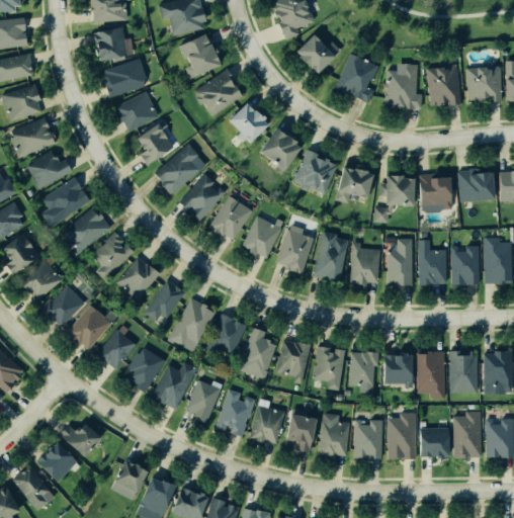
[(14,0),(14,9),(0,9),(0,0),(14,0)]
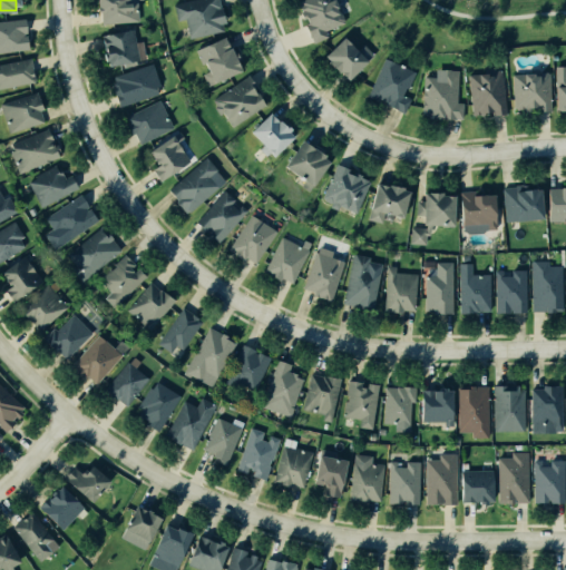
[(99,0),(138,0),(140,20),(101,23),(99,0)]
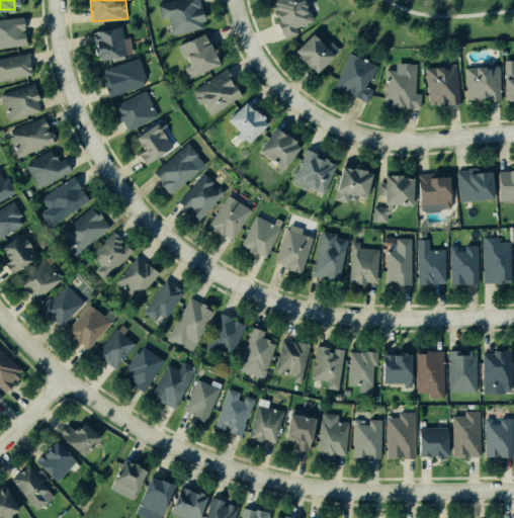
[(157,0),(201,0),(207,28),(174,34),(171,16),(161,18),(157,0)]
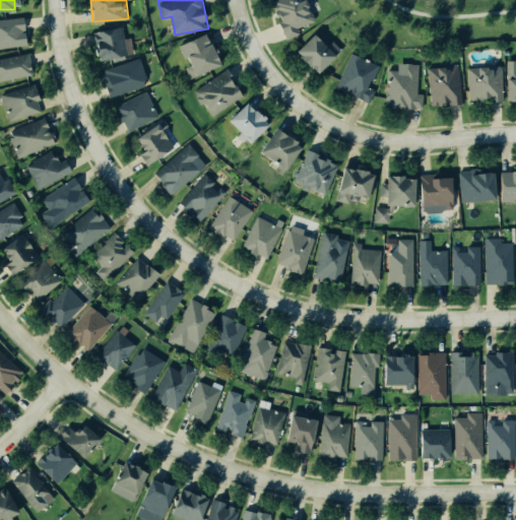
[(273,0),(306,0),(314,20),(298,27),(300,35),(288,39),(273,0)]
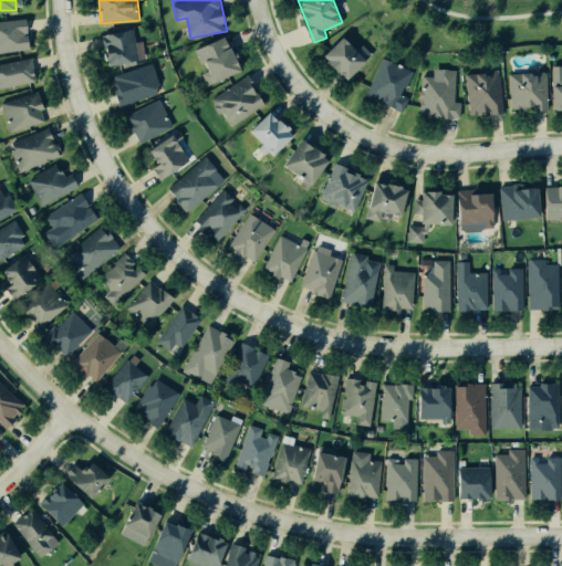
[(0,17),(21,13),(28,46),(0,51),(0,17)]
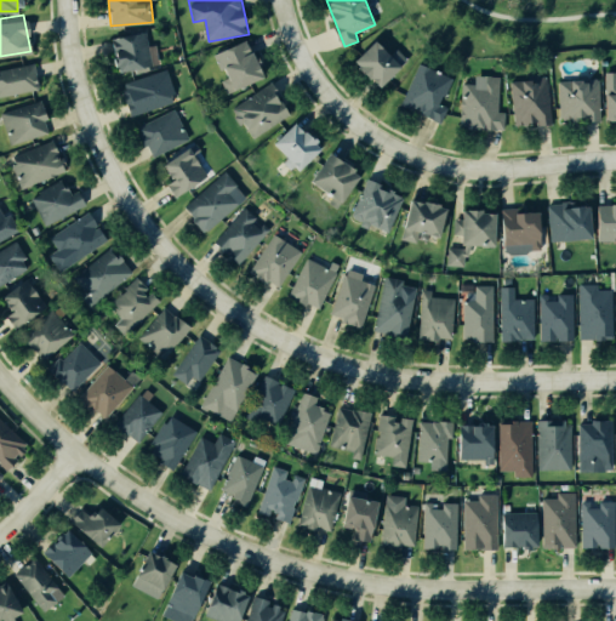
[(110,36),(149,28),(155,62),(118,70),(110,36)]
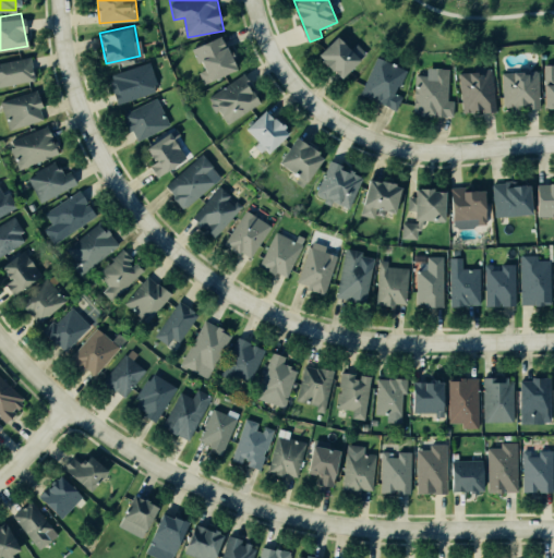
[(314,50),(340,29),(352,45),(359,40),(371,56),(339,81),(314,50)]
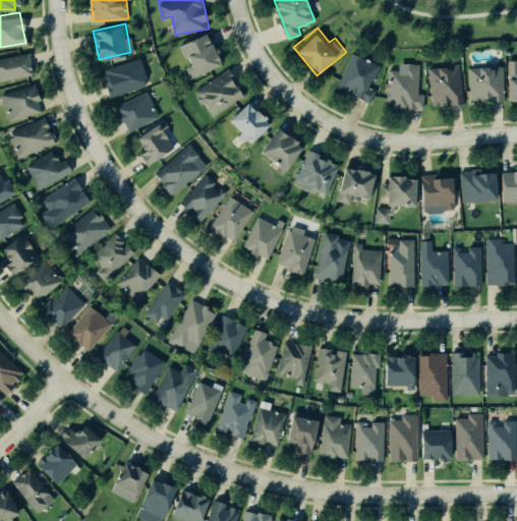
[(180,44),(207,33),(220,62),(193,73),(180,44)]
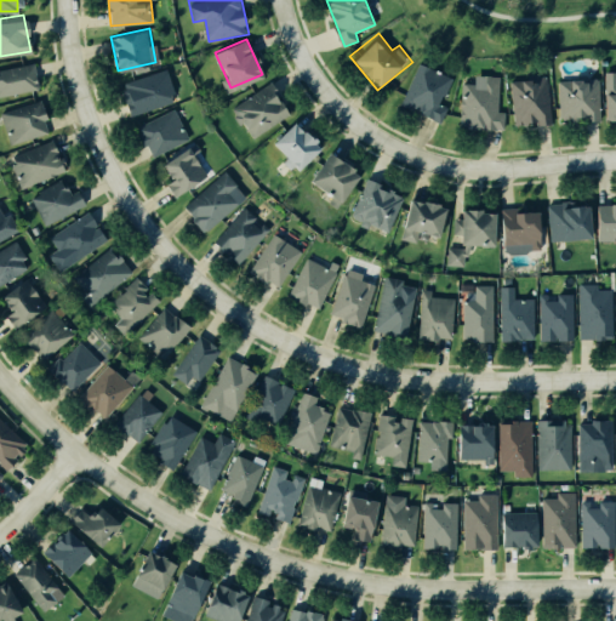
[(0,64),(29,57),(38,90),(0,100),(0,64)]
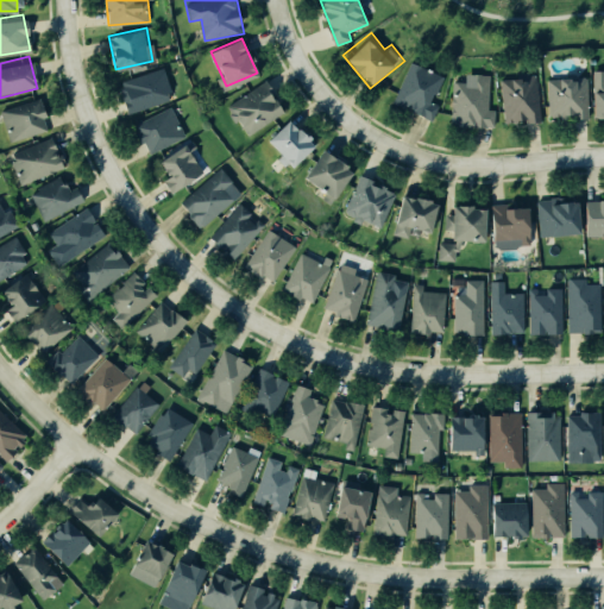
[(413,60),(442,76),(428,100),(438,106),(428,123),(389,100),(413,60)]
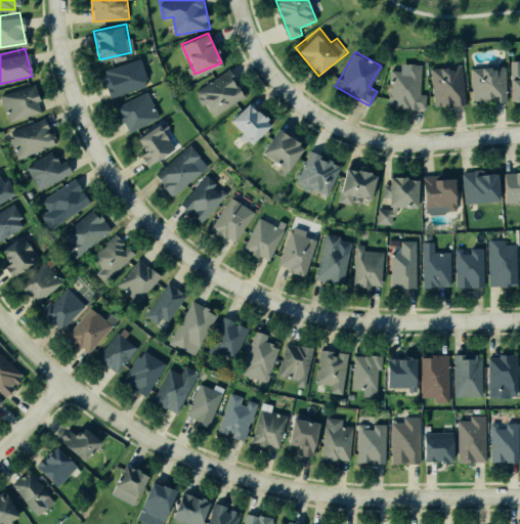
[(101,69),(139,55),(148,84),(111,97),(101,69)]
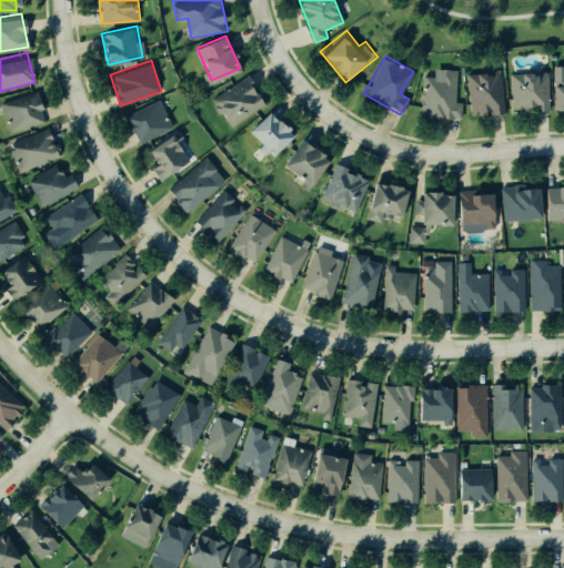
[(423,74),(435,77),(437,66),(462,70),(456,102),(464,103),(462,121),(447,119),(421,114),(423,102),(418,101),(423,74)]
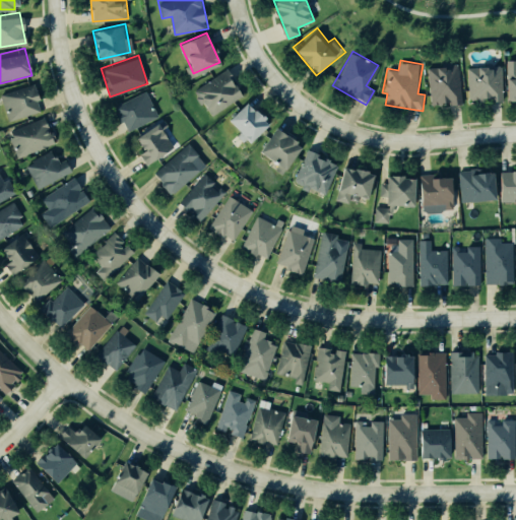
[(507,60),(515,60),(515,101),(508,102),(507,60)]
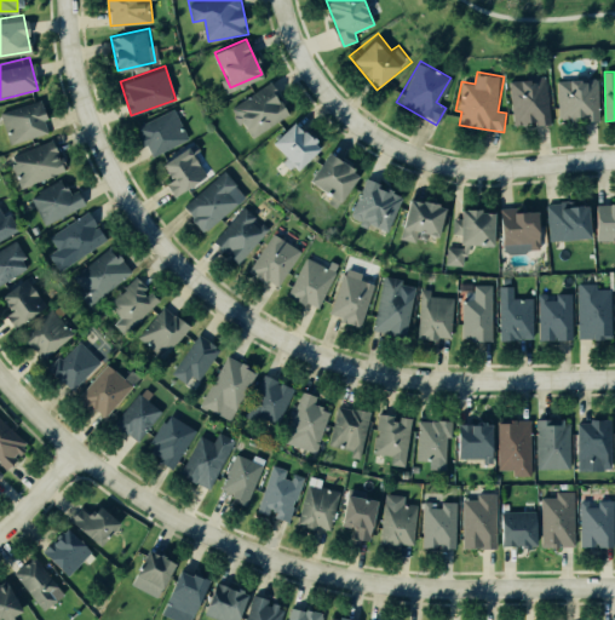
[(510,76),(550,76),(550,125),(517,125),(517,96),(510,96),(510,76)]
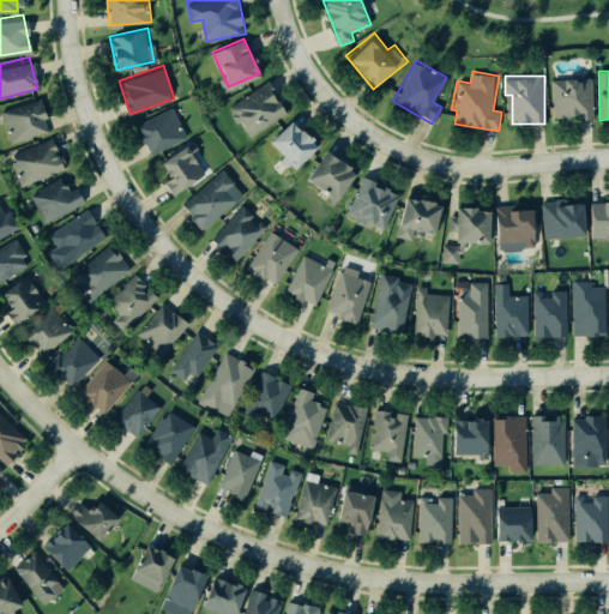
[(556,79),(594,82),(591,120),(555,118),(556,79)]
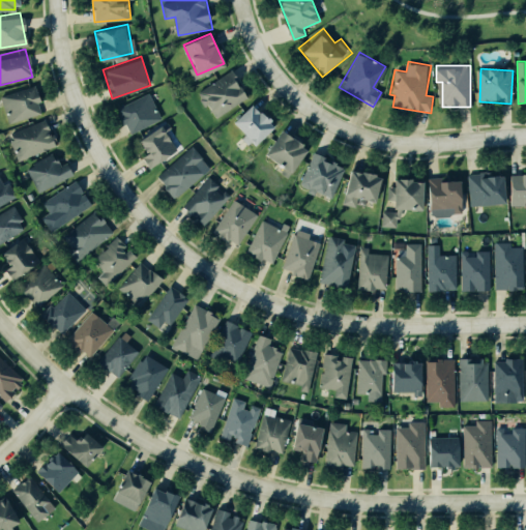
[(198,90),(230,71),(249,100),(216,120),(198,90)]
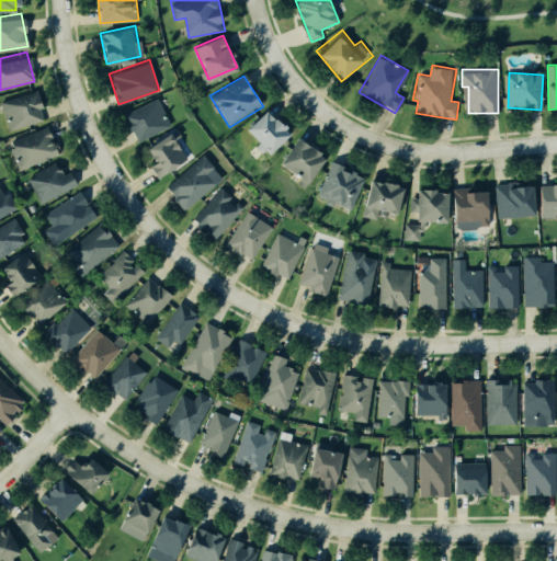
[(0,100),(37,89),(46,119),(10,130),(0,100)]
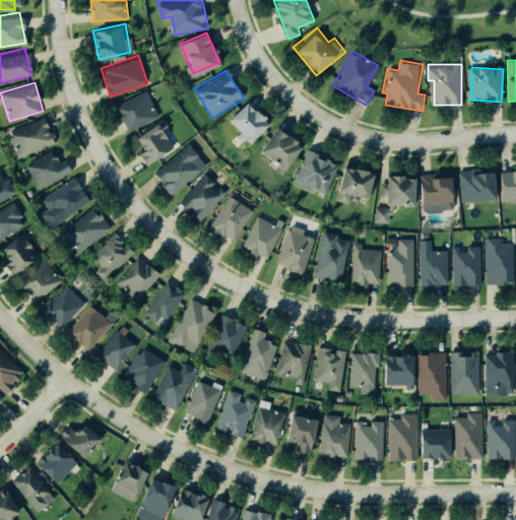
[(113,107),(145,88),(158,113),(126,130),(113,107)]
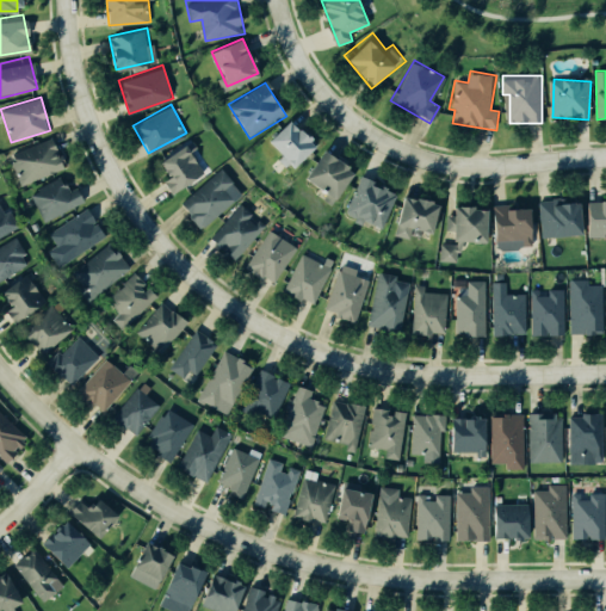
[(286,119),(266,140),(283,158),(276,166),(283,173),(311,144),(286,119)]
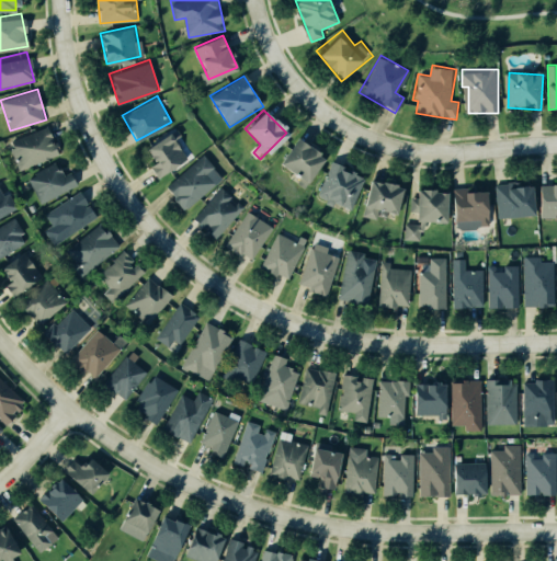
[(9,141),(47,126),(59,156),(20,171),(9,141)]
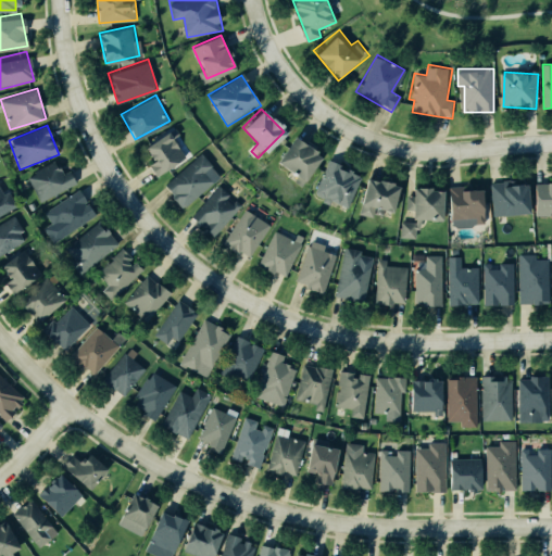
[(167,131),(184,158),(158,174),(141,149),(167,131)]
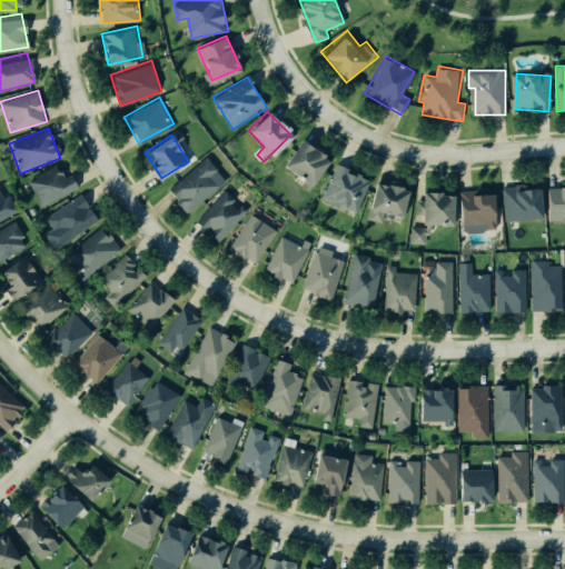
[(300,140),(327,160),(309,183),(283,163),(300,140)]
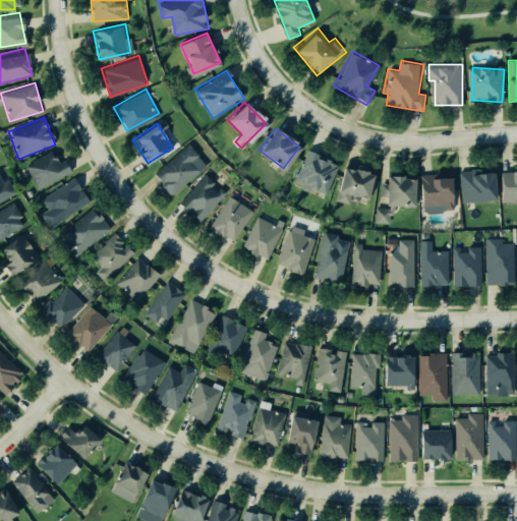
[(189,141),(208,164),(173,192),(155,170),(189,141)]
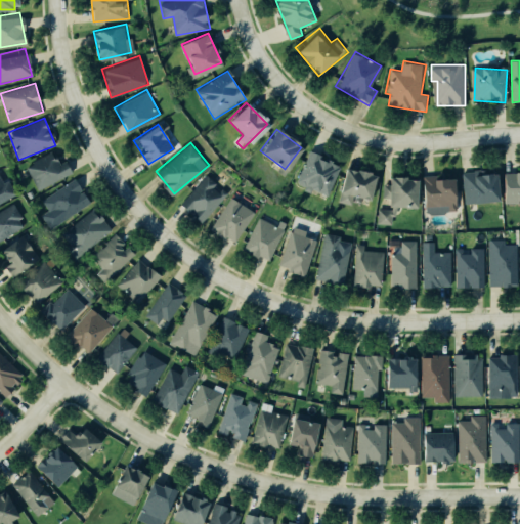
[(25,167),(54,150),(59,161),(67,157),(75,171),(38,190),(25,167)]
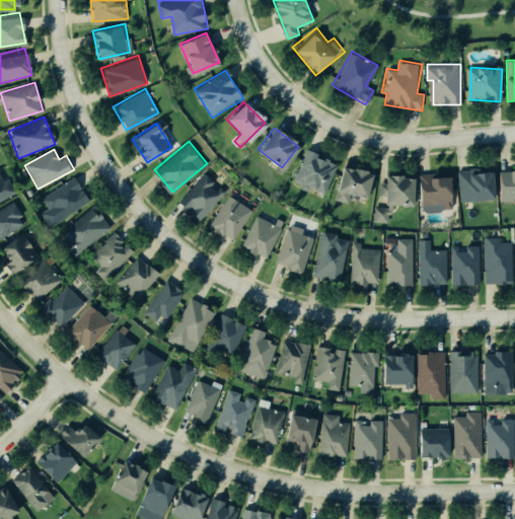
[(305,149),(336,163),(321,194),(291,179),(305,149)]
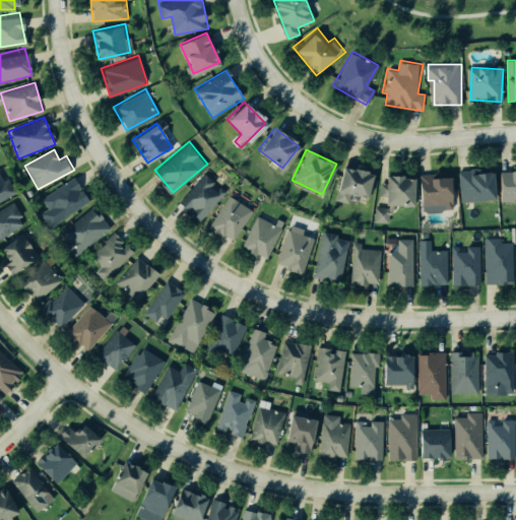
[(340,165),(372,174),(365,197),(353,194),(350,202),(337,198),(340,189),(334,187),(340,165)]
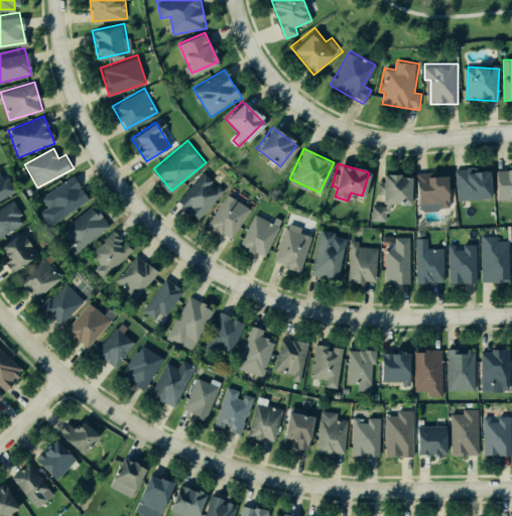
[(457,171),(487,169),(489,197),(459,199),(457,171)]
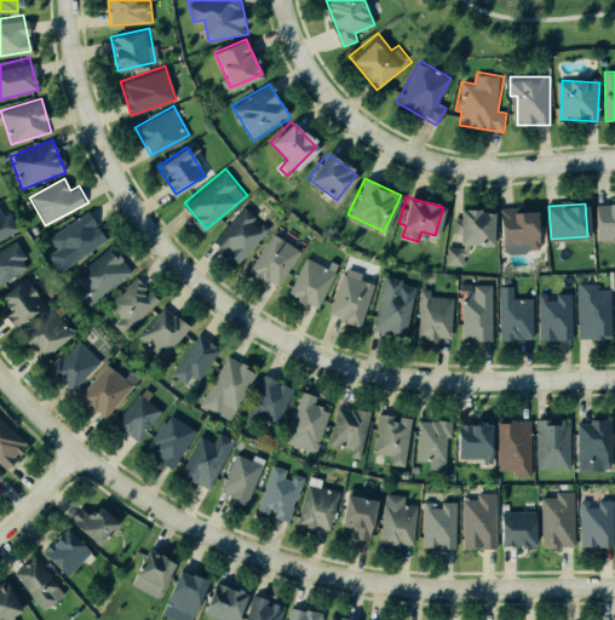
[(597,205),(614,204),(614,240),(598,242),(597,205)]
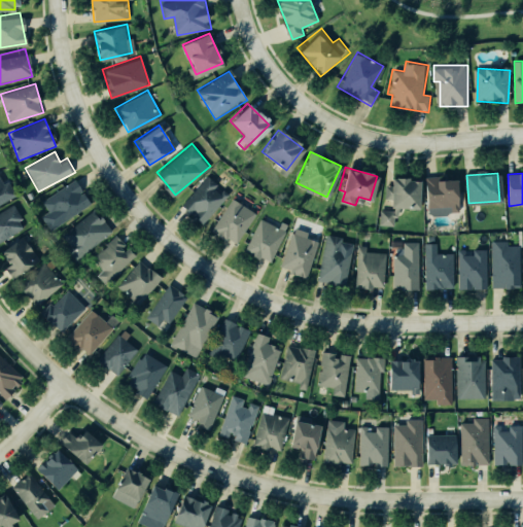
[(424,177),(455,174),(458,211),(427,214),(424,177)]
